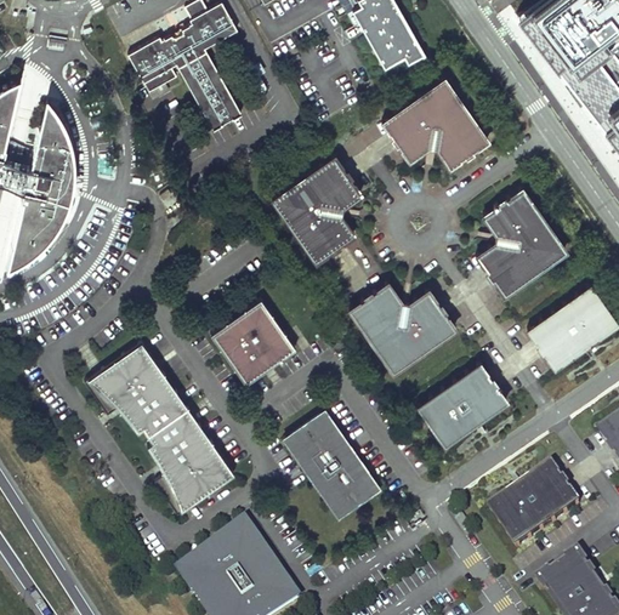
[(261,0),(263,4),(270,5),(277,0),(352,0),(355,4),(358,4),(359,4),(363,10),(355,15),(385,70),(404,60),(408,67),(422,58),(424,61),(425,60),(396,5),(391,7),(386,0),(381,0),(374,4),(372,0),(261,0)]
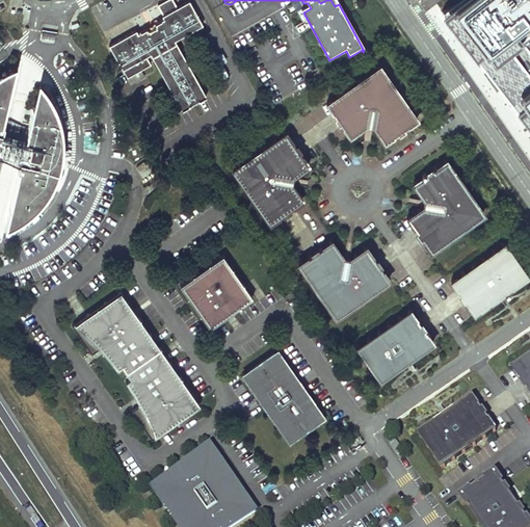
[(529,0),(465,0),(444,17),(529,138),(529,0)]
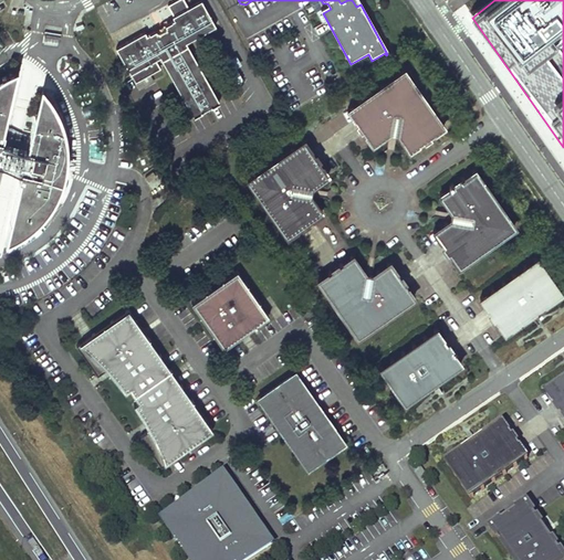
[(147,37),(118,53),(138,87),(163,74),(157,64),(162,62),(195,122),(221,106),(188,48),(218,31),(204,6),(189,13),(184,2),(169,10),(175,21),(174,21),(175,25),(168,30),(168,33),(165,35),(162,38),(155,37),(149,40),(147,37)]
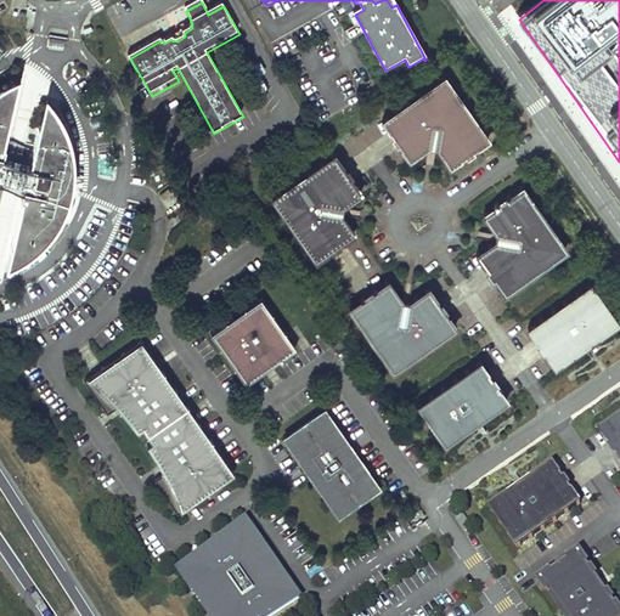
[(56,114),(52,109),(44,97),(29,167),(28,167),(29,162),(18,159),(7,157),(5,160),(1,159),(4,146),(1,146),(9,114),(17,78),(5,84),(0,88),(0,184),(15,188),(20,184),(22,186),(20,198),(22,199),(6,267),(10,266),(20,260),(31,253),(41,244),(49,236),(58,222),(63,214),(68,202),(71,191),(72,180),(73,168),(72,159),(69,148),(67,139),(62,128),(56,114)]
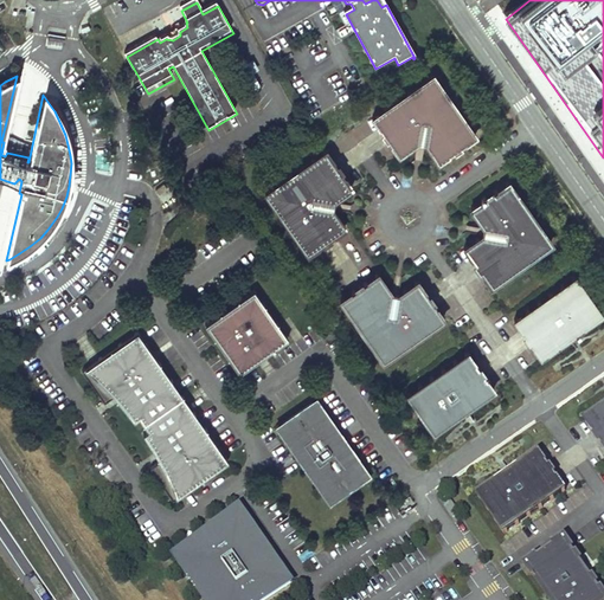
[(449,98),(435,79),(421,90),(374,122),(402,160),(419,148),(426,149),(441,167),(479,141),(449,98)]
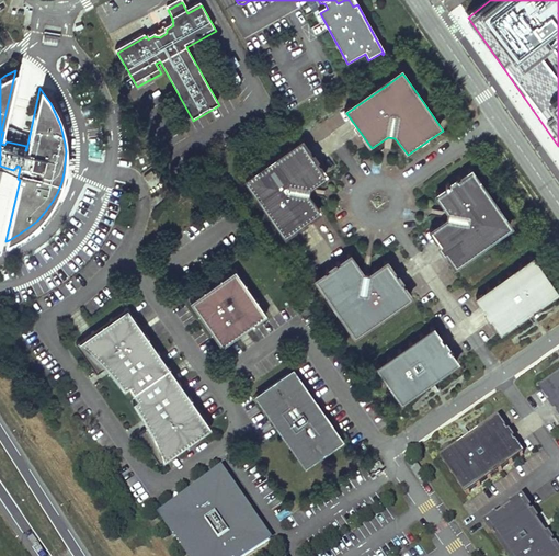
[(328,179),(303,144),(247,183),(286,240),(322,215),(310,196),(311,191),(328,179)]
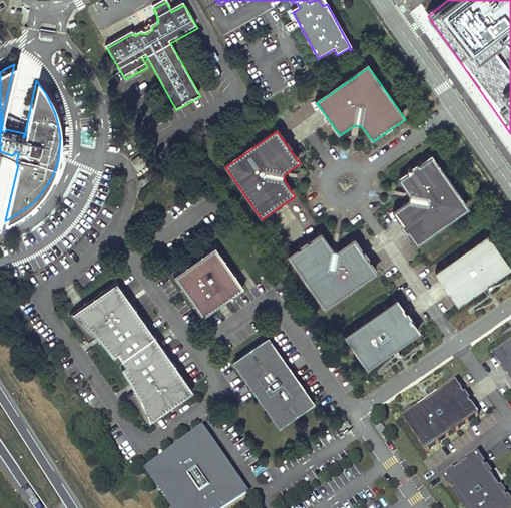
[(432,157),(400,180),(411,195),(410,201),(393,212),(417,246),(469,210),(432,157)]
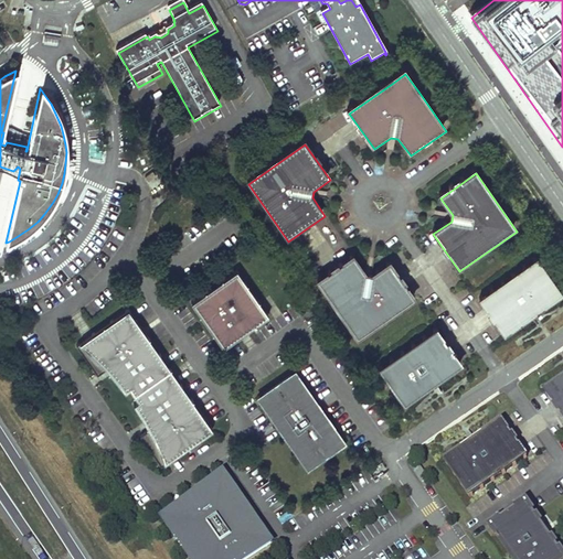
[(561,250),(550,236),(544,239),(554,255),(561,250)]
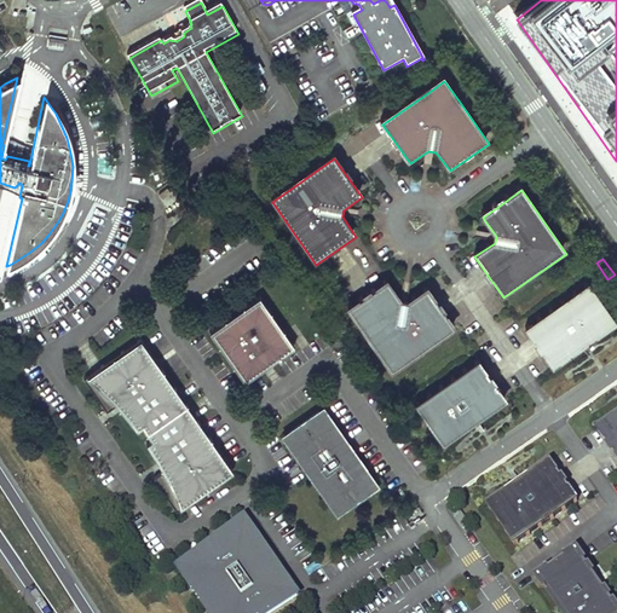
[(404,300),(391,281),(351,308),(396,371),(459,328),(430,287),(410,301),(404,300)]
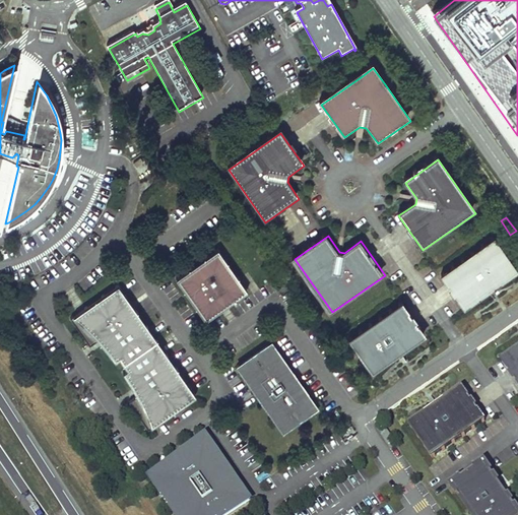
[(517,270),(494,238),(441,274),(465,309),(517,272),(517,270)]
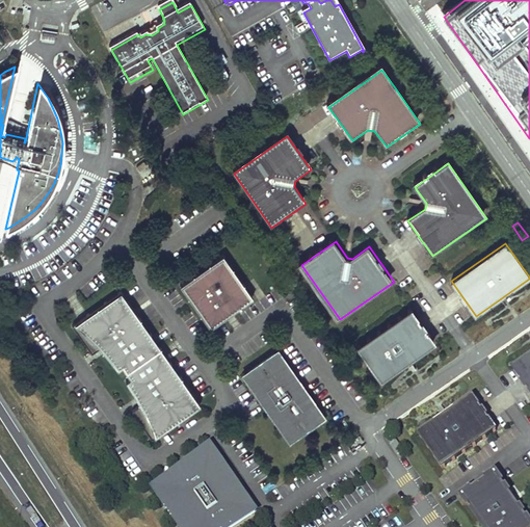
[(255,301),(224,259),(181,288),(212,332),(255,301)]
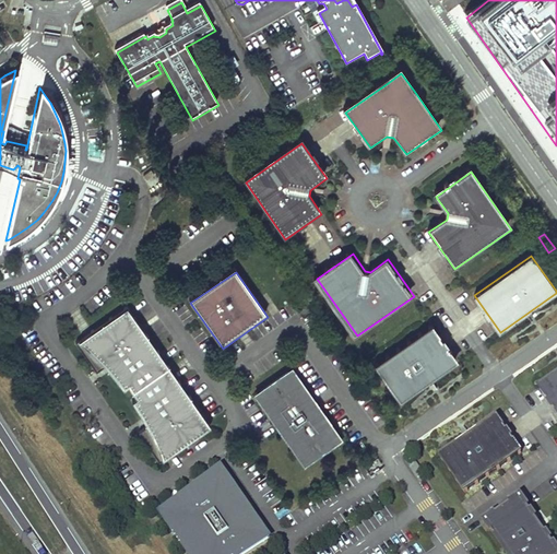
[(212,429),(128,310),(78,346),(98,376),(107,370),(119,385),(126,393),(130,390),(139,402),(133,405),(142,416),(149,431),(140,436),(161,466),(212,429)]
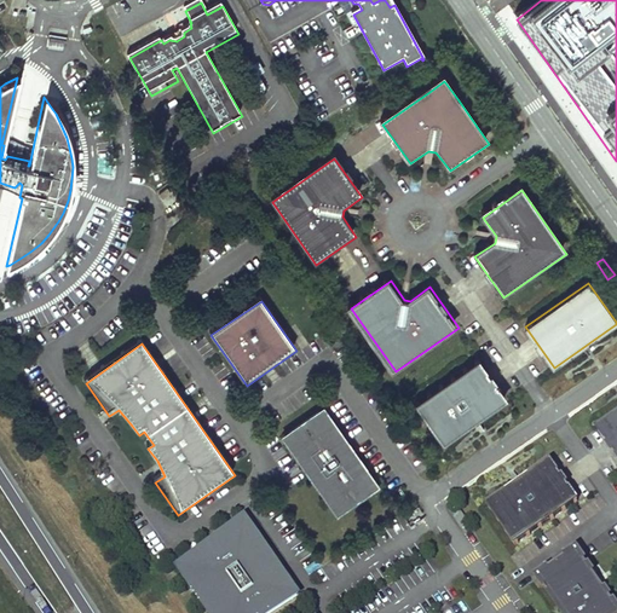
[(508,404),(479,364),(416,408),(445,449),(508,404)]
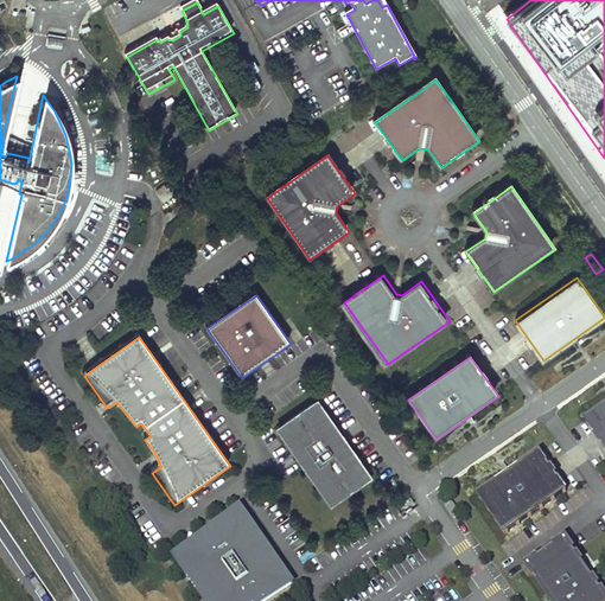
[(319,406),(281,432),(333,505),(370,479),(319,406)]
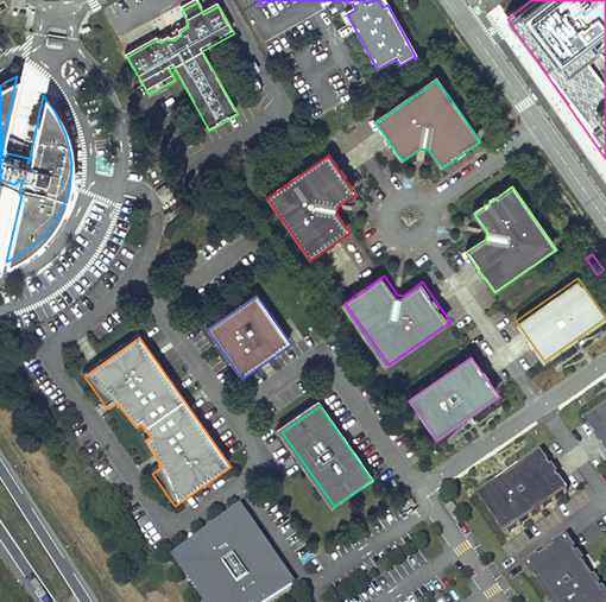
[(605,410),(588,423),(605,447),(605,410)]
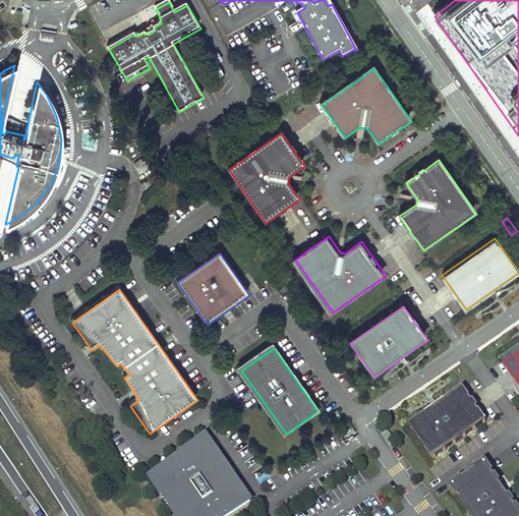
[(487,422),(464,389),(410,426),(435,459),(487,422)]
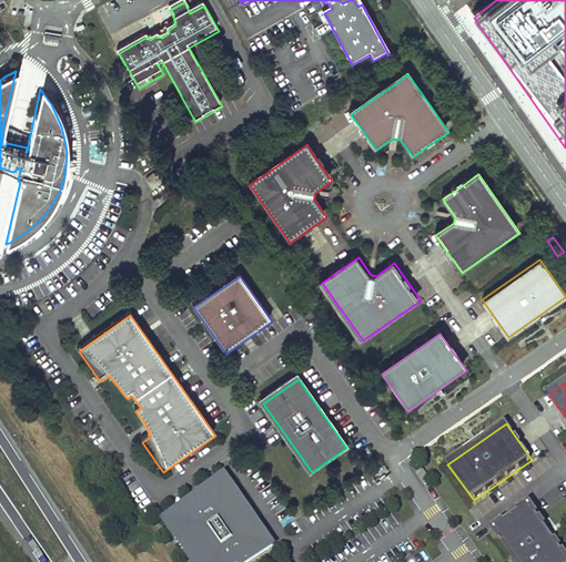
[(255,561),(276,547),(225,473),(160,520),(189,561),(255,561)]
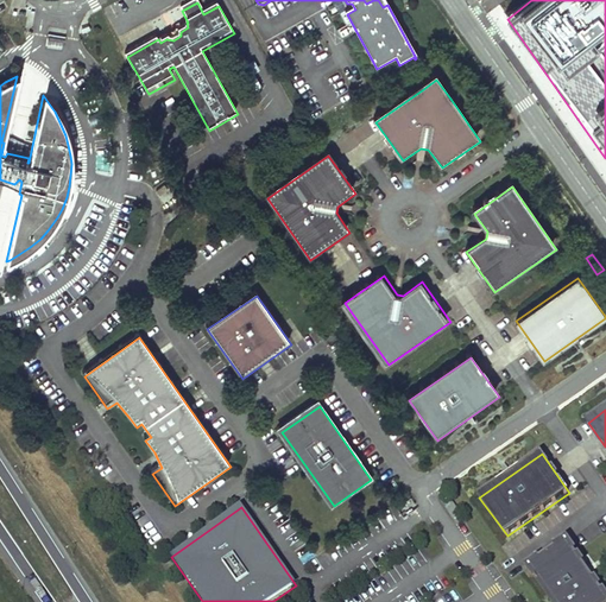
[(448,513),(456,524),(462,519),(455,508),(448,513)]
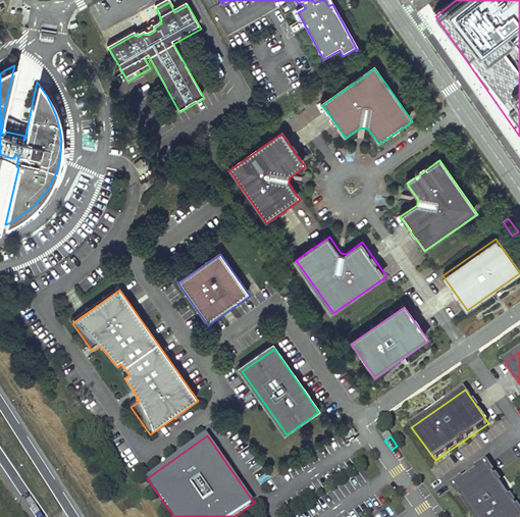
[(519,516),(519,512),(487,465),(454,488),(473,516),(519,516)]
